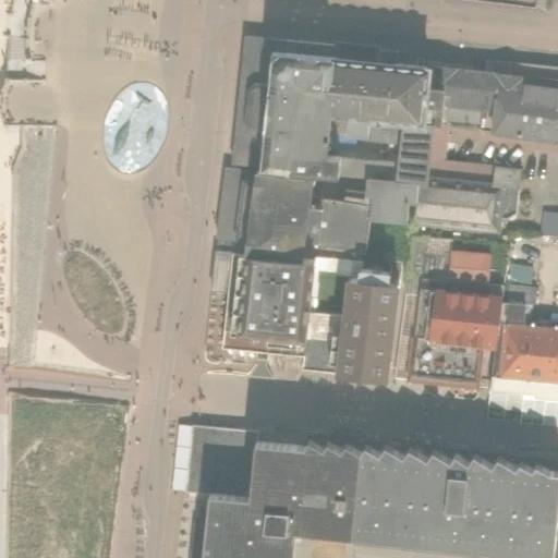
[(35,0),(33,14),(29,39),(29,60),(10,60),(10,68),(9,77),(3,96),(5,123),(23,124),(41,123),(59,124),(82,123),(87,64),(118,69),(130,0),(35,0)]
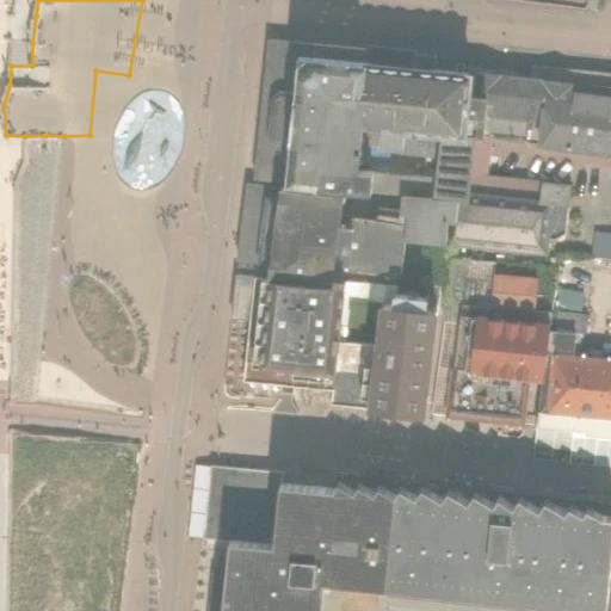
[(314,55),(300,54),(296,90),(278,87),(272,94),(269,135),(275,146),(290,147),(287,184),(345,190),(388,192),(393,130),(467,136),(473,72),(414,67),(417,49),(365,44),(365,48),(315,43),(314,55)]
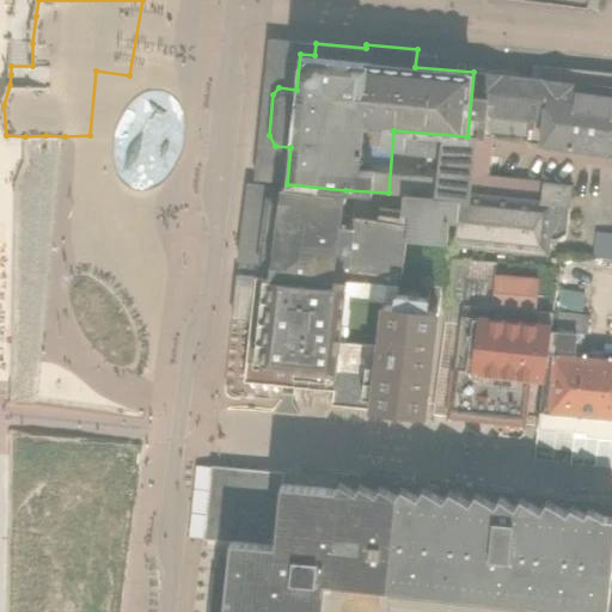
[(473,72),(467,136),(611,148),(611,73),(533,66),(532,77),(473,72)]
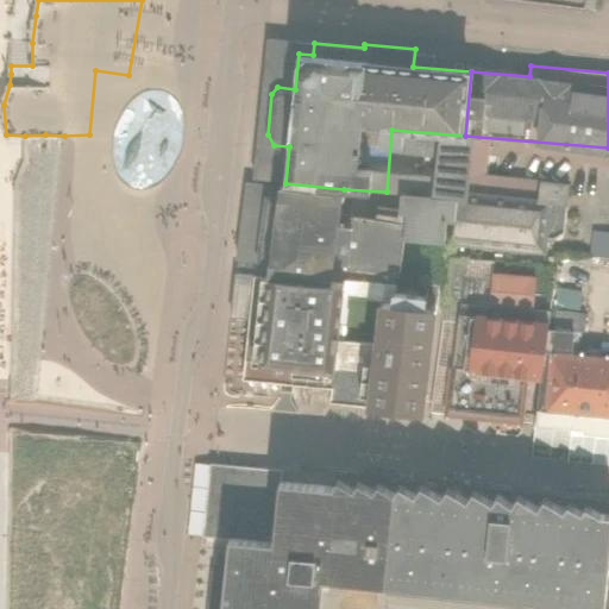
[(286,183),(248,179),(237,272),(272,276),(331,283),(333,268),(400,275),(403,238),(444,243),(446,220),(454,221),(457,199),(401,193),(399,209),(377,207),(376,218),(341,214),(344,189),(286,183)]
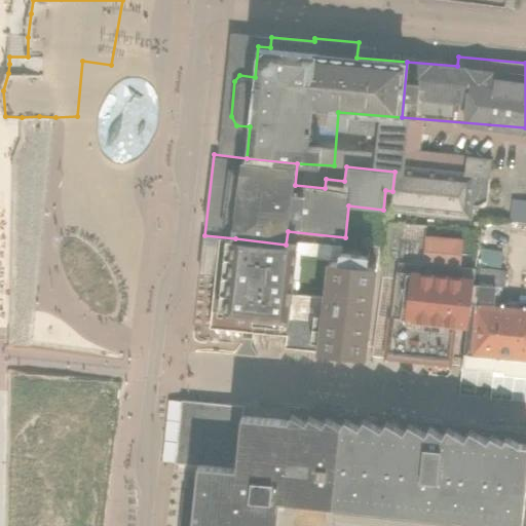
[(463,238),(424,234),(421,264),(460,267),(463,238)]
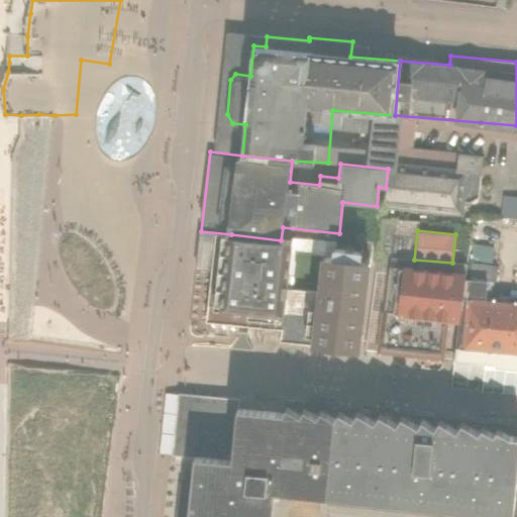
[(231,234),(201,231),(190,321),(191,326),(195,330),(201,334),(210,335),(236,338),(238,323),(243,323),(282,328),(281,341),(312,345),(360,351),(360,347),(371,262),(360,261),(362,251),(332,248),(333,241),(293,238),(292,240),(281,240),(231,234)]
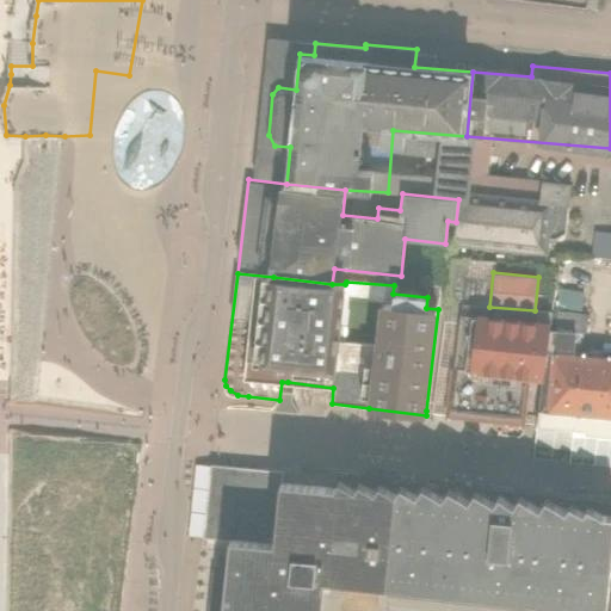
[(562,308),(586,309),(587,289),(563,288),(562,308)]
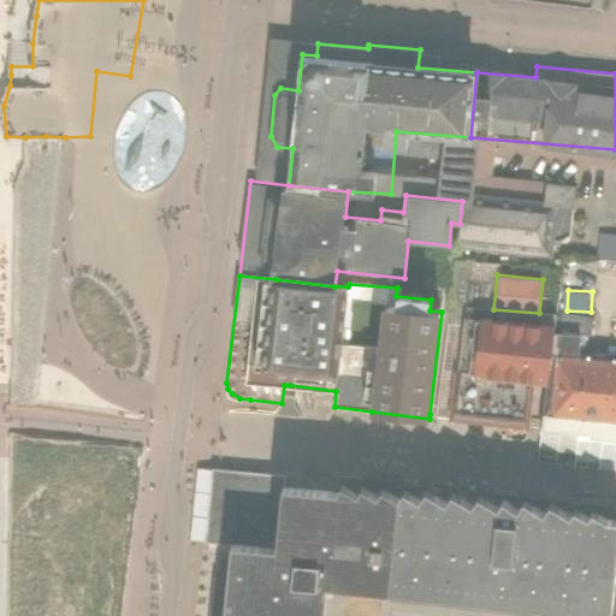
[(528,426),(533,381),(545,383),(548,383),(551,354),(552,332),(554,323),(480,315),(463,314),(454,416),(454,419),(471,421),(517,425),(528,426)]
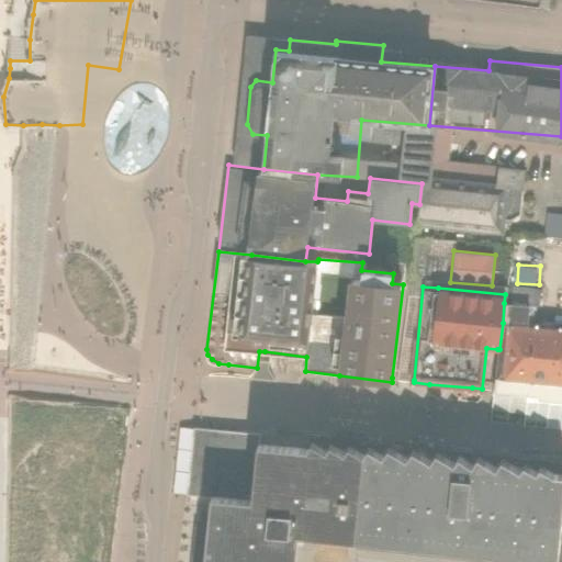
[(561,327),(535,325),(536,305),(504,303),(503,323),(499,349),(497,349),(493,392),(542,397),(542,403),(561,404),(561,327)]
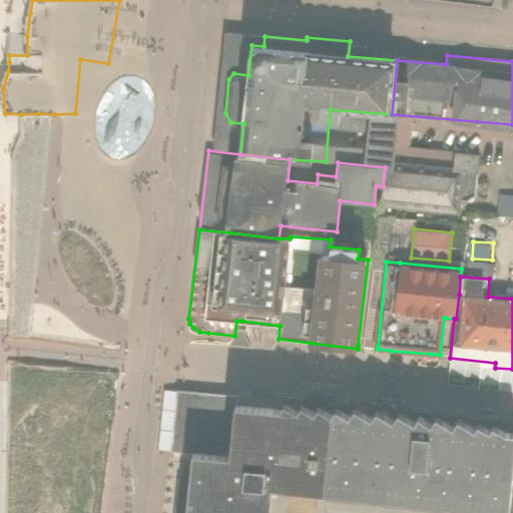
[(228,461),(234,403),(235,395),(177,389),(170,455),(193,458),(228,461)]
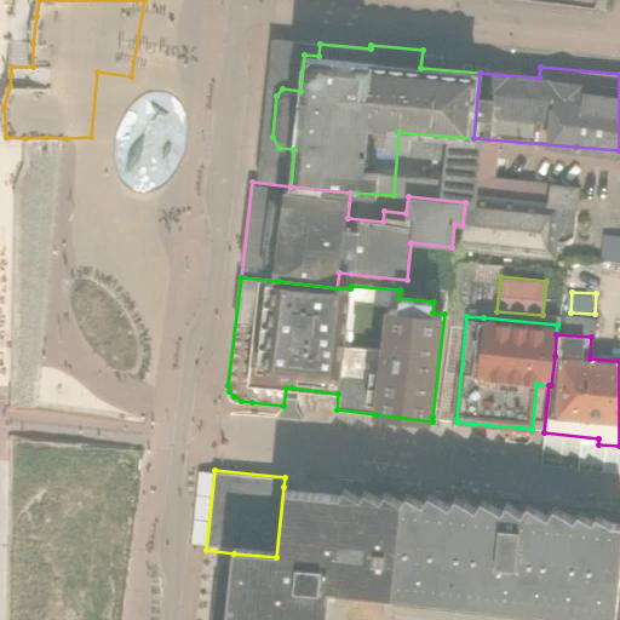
[(234,554),(227,619),(326,619),(331,589),(392,595),(392,604),(539,619),(619,619),(619,507),(423,489),(391,486),(357,482),(340,481),(340,492),(283,487),(276,557),(234,554)]
